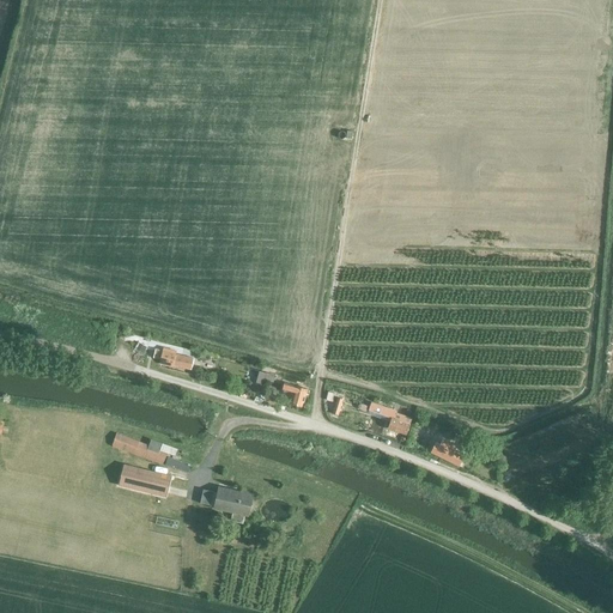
[(132,349),(132,350),(144,358),(145,356),(143,356),(147,349),(138,343),(133,350),(132,349)]
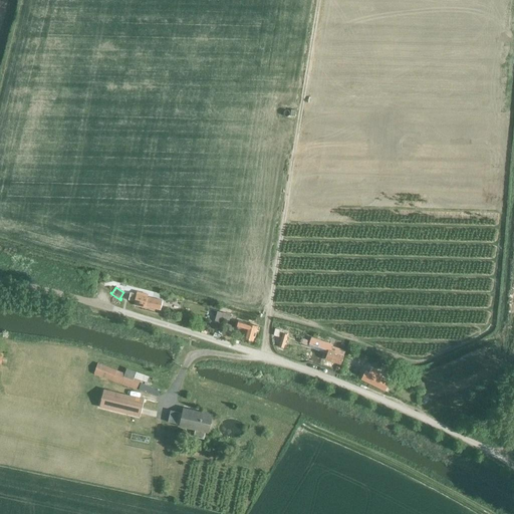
[(162,301),(154,299),(130,293),(129,300),(135,301),(134,304),(160,311),(162,301)]
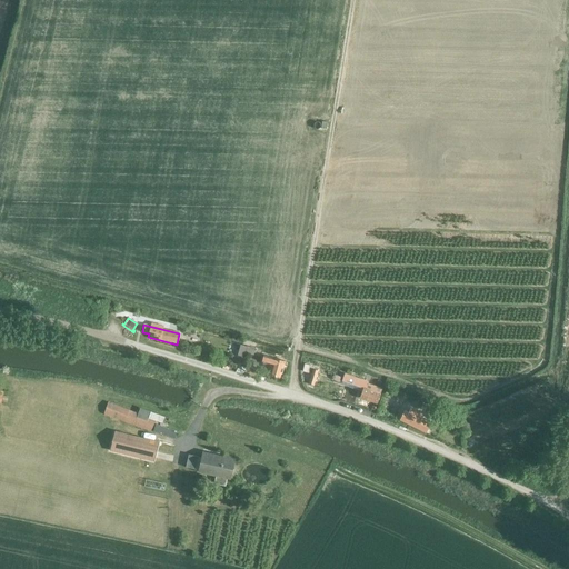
[(239,346),(236,358),(242,359),(245,353),(252,356),(255,349),(246,348),(239,346)]
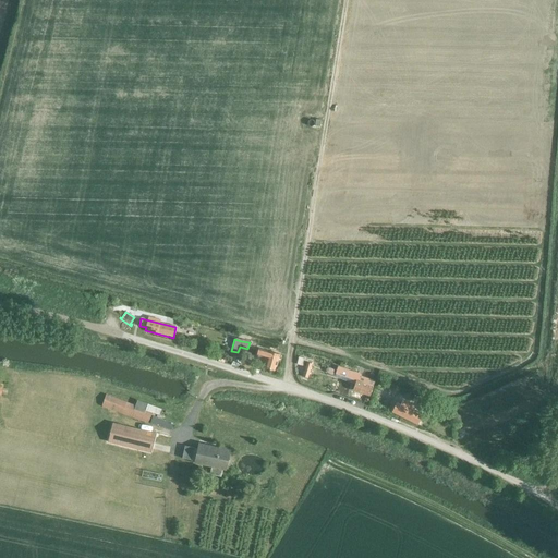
[(276,372),(280,355),(258,349),(257,355),(262,356),(259,367),(276,372)]
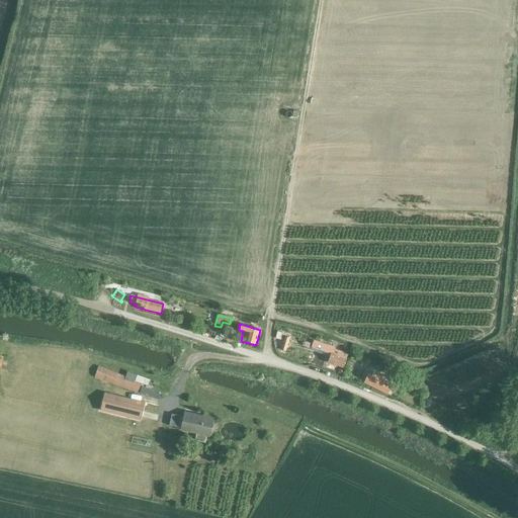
[(283,337),(280,348),(280,350),(283,351),(284,352),(288,338),(283,337)]
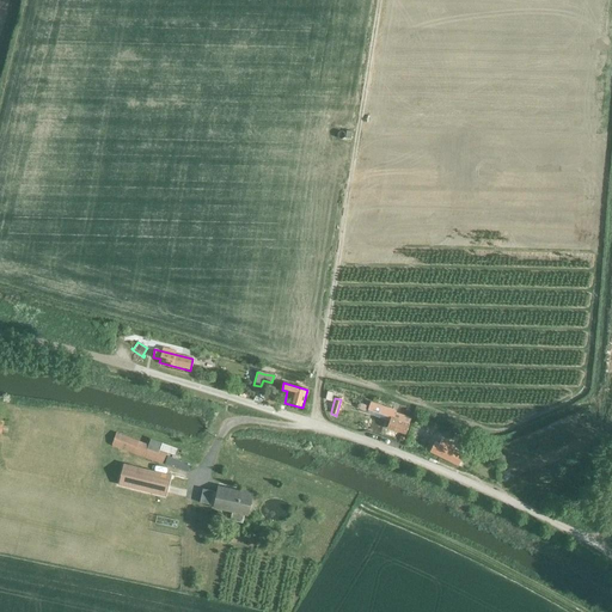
[(395,412),(396,410),(371,402),(368,410),(390,417),(386,428),(393,432),(395,430),(405,434),(411,417),(395,412)]
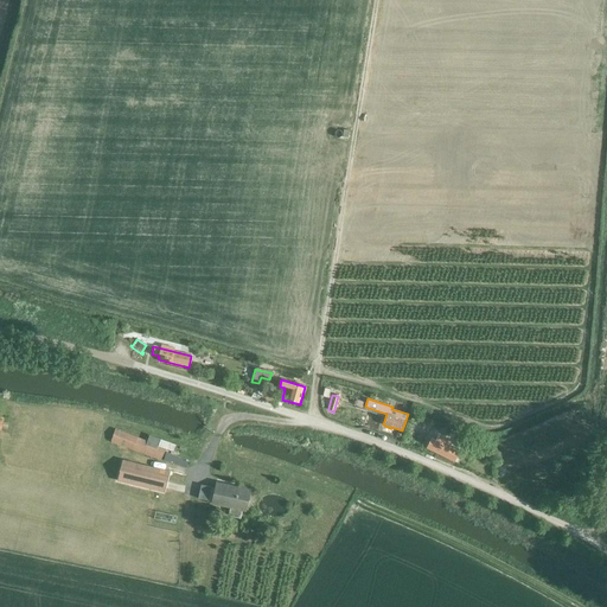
[(171,452),(174,445),(149,435),(146,442),(114,430),(110,442),(160,461),(165,449),(171,452)]
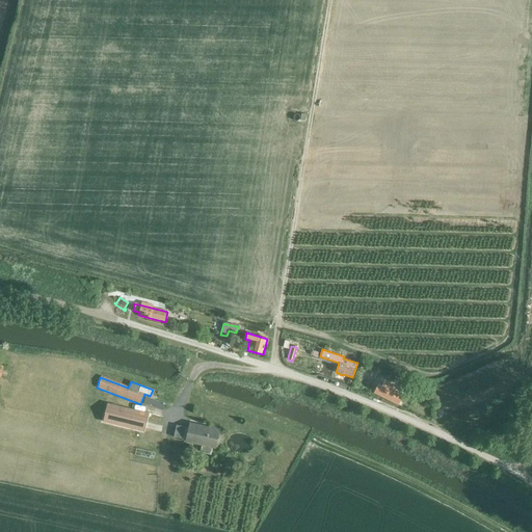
[(398,403),(401,396),(395,393),(396,389),(383,382),(381,387),(378,384),(375,393),(398,403)]
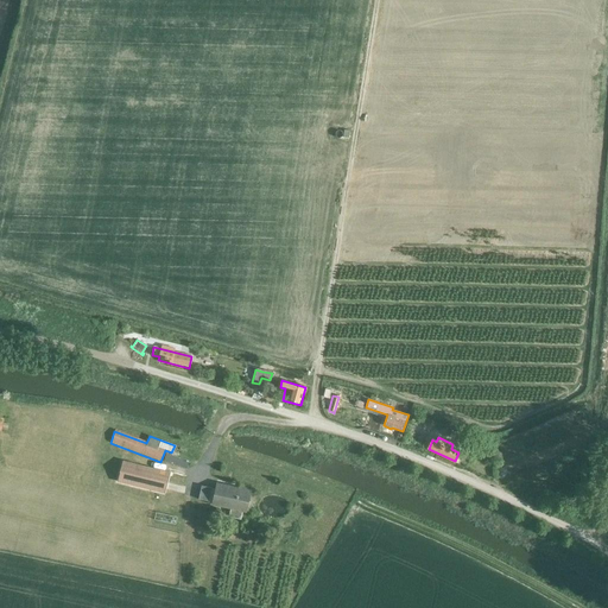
[(170,473),(122,461),(116,482),(164,494),(170,473)]
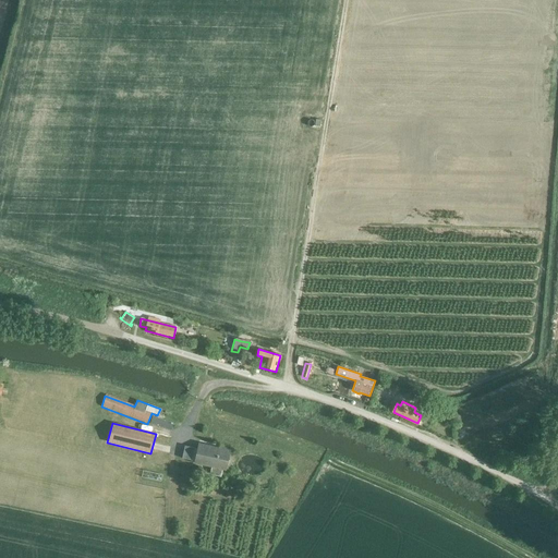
[(226,468),(230,451),(198,444),(197,449),(195,461),(194,463),(211,466),(210,474),(220,476),(222,469),(226,470),(226,468)]
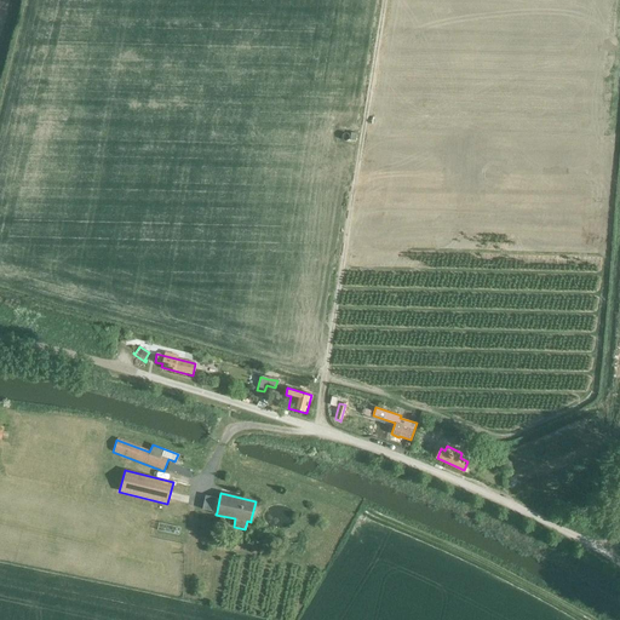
[(205,495),(202,510),(213,512),(217,512),(219,499),(216,498),(205,495)]
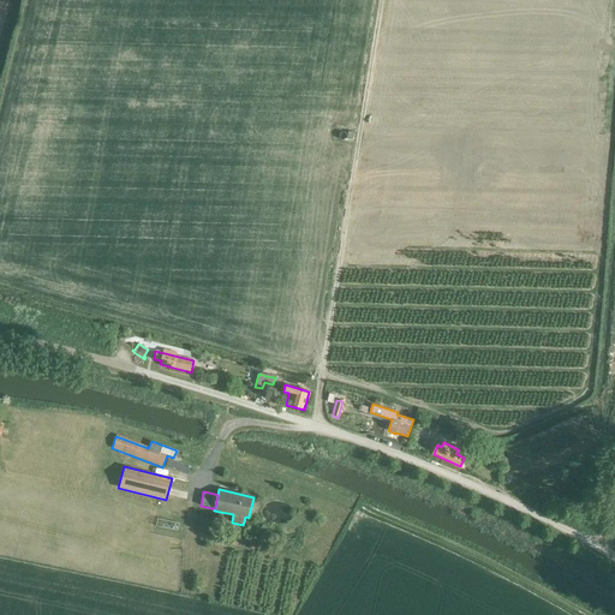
[(157,519),(156,526),(177,531),(179,524),(157,519)]
